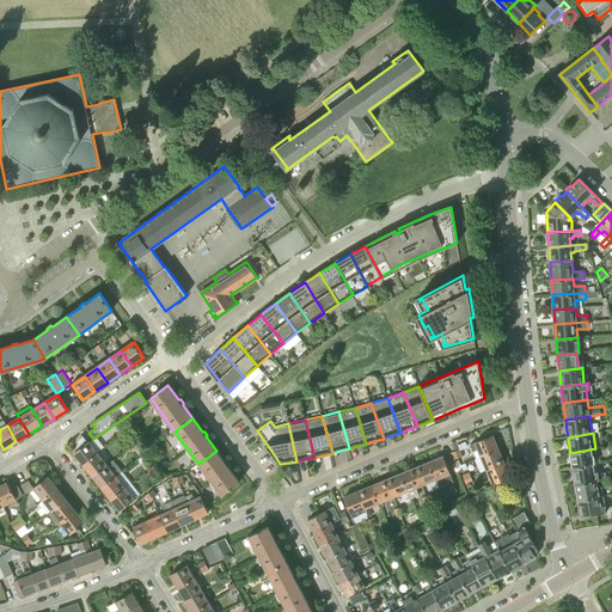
[(74,453),(84,465),(98,453),(89,441),(87,442),(83,435),(81,436),(81,438),(80,439),(79,440),(78,442),(78,444),(77,445),(77,447),(78,451),(74,453)]
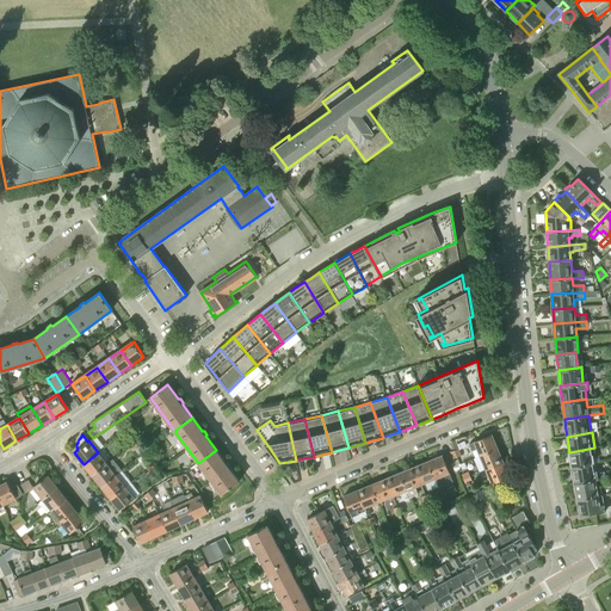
[(470,443),(469,444),(473,451),(477,449),(480,456),(498,449),(492,434),(470,443)]
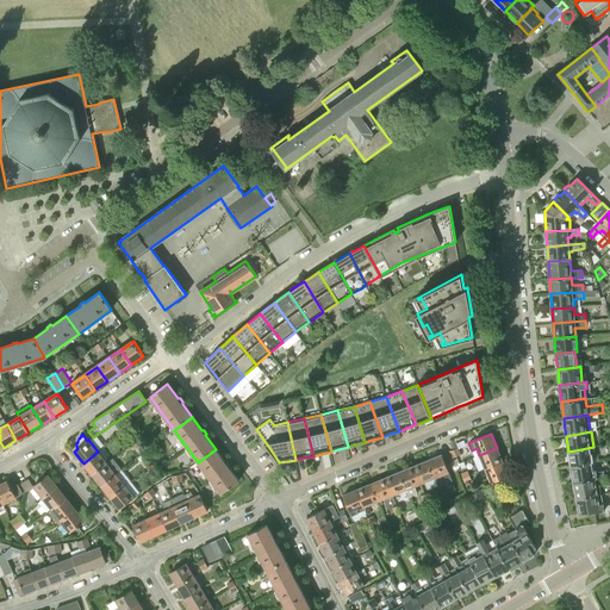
[(571,466),(592,462),(592,456),(595,456),(593,447),(568,452),(571,466)]
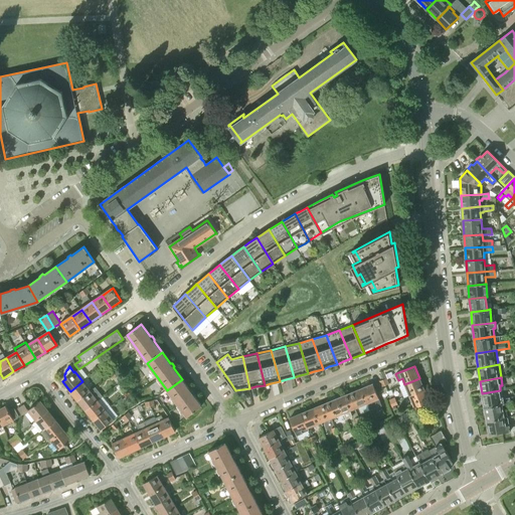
[(419,378),(404,384),(409,396),(424,390),(419,378)]
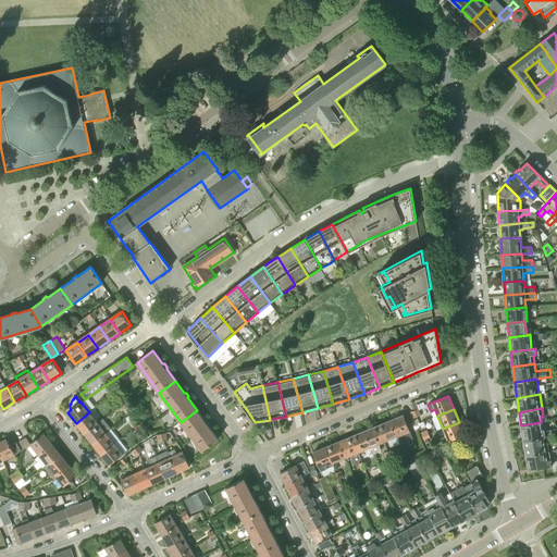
[(197,410),(181,422),(202,450),(219,438),(209,426),(210,424),(208,422),(206,422),(197,410)]
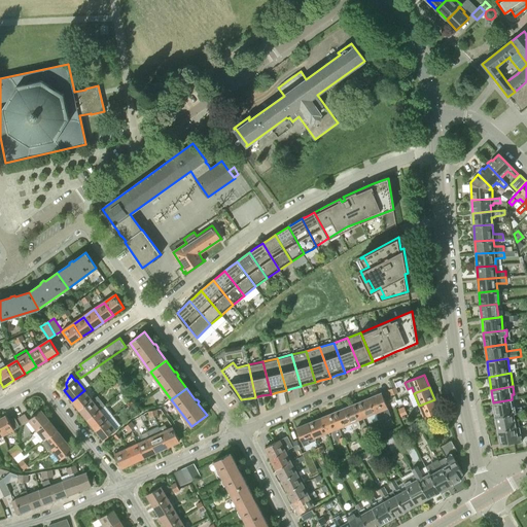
[(84,390),(72,400),(80,410),(93,400),(84,390)]
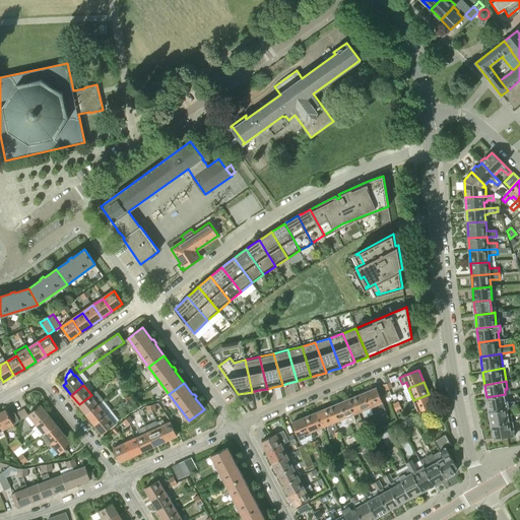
[(376,388),(365,392),(374,414),(385,409),(382,402),(376,388)]
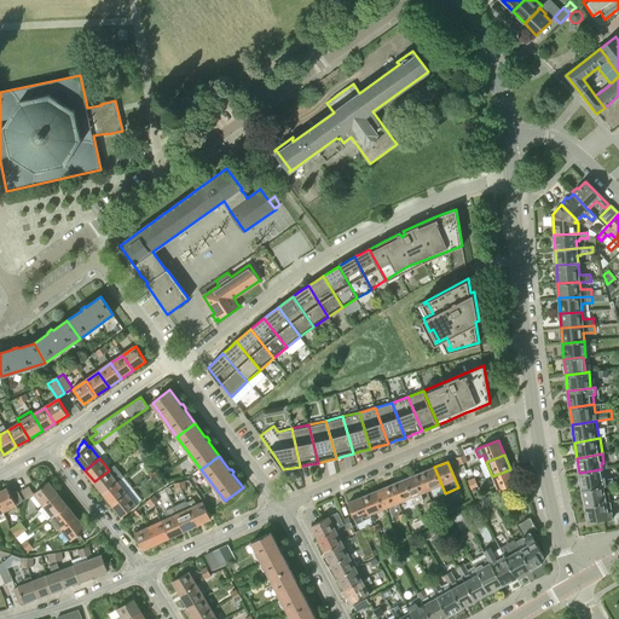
[(115,466),(109,470),(94,481),(104,493),(119,482),(125,478),(115,466)]
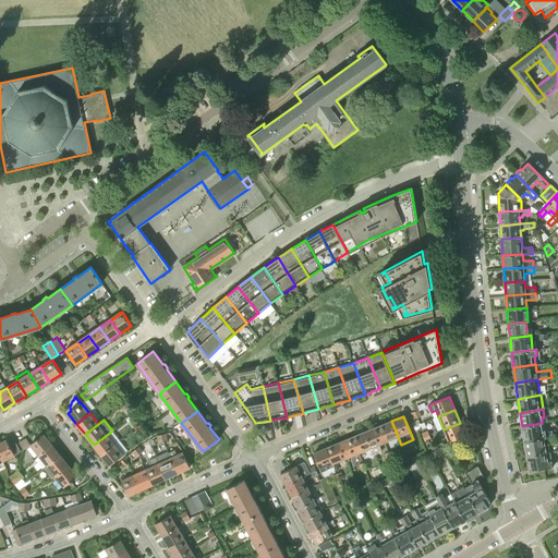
[(391,421),(378,427),(385,443),(389,440),(392,448),(401,445),(391,421)]
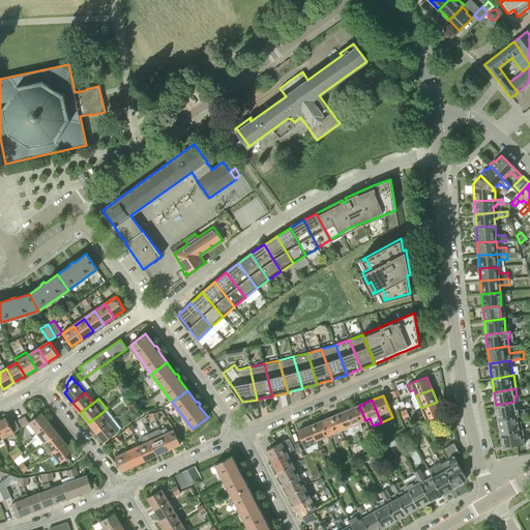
[(437,402),(421,408),(427,419),(441,414),(437,402)]
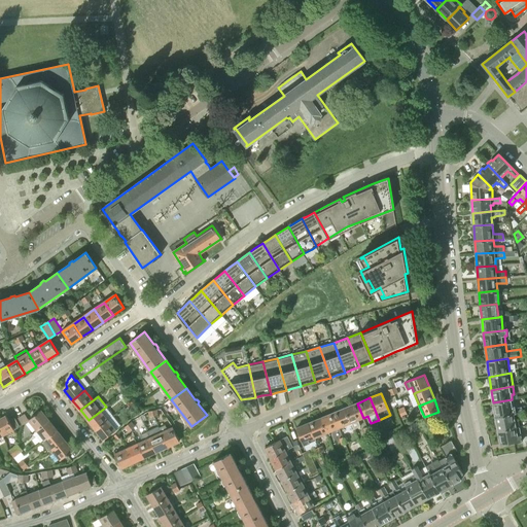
[(495,417),(513,413),(519,413),(518,407),(515,408),(513,399),(512,399),(493,402),(495,417)]
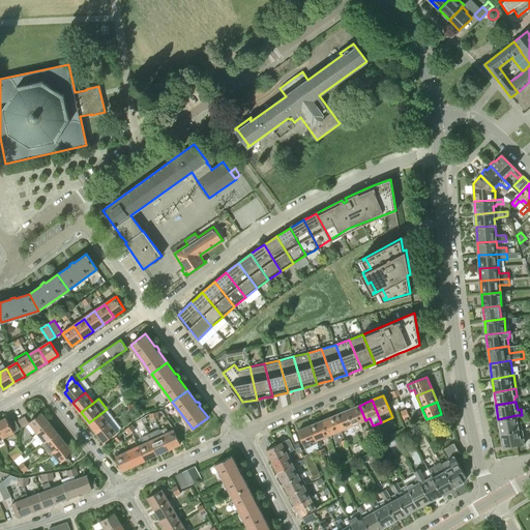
[(365,420),(359,406),(347,410),(353,425),(356,432),(362,429),(360,422),(365,420)]
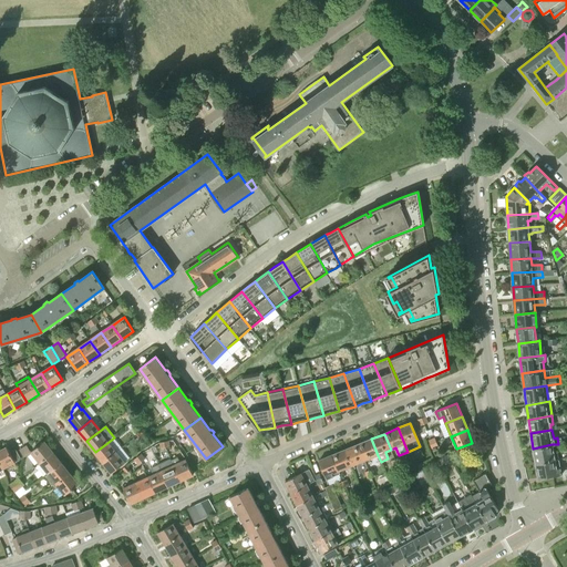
[(378,455),(371,439),(358,444),(364,461),(378,455)]
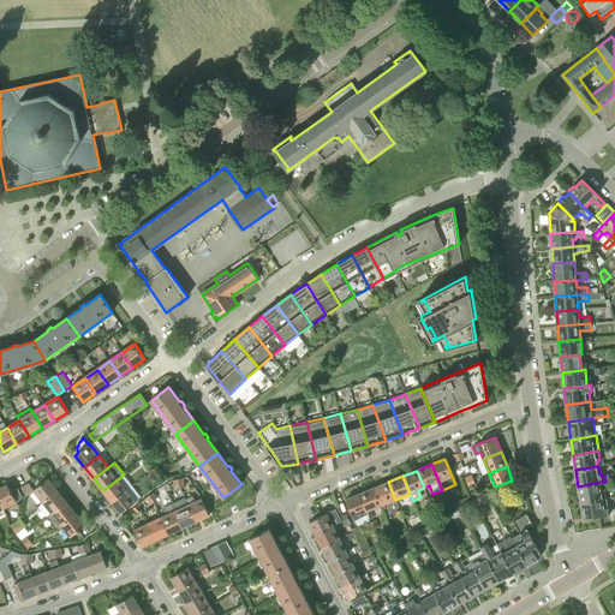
[(34,490),(43,502),(58,491),(48,479),(34,490)]
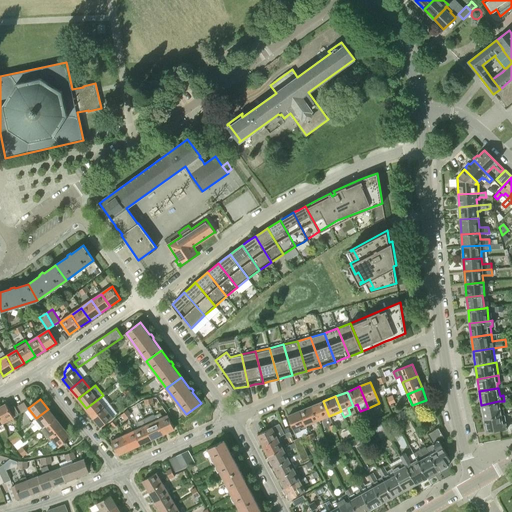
[(98,399),(86,408),(93,418),(105,408),(98,399)]
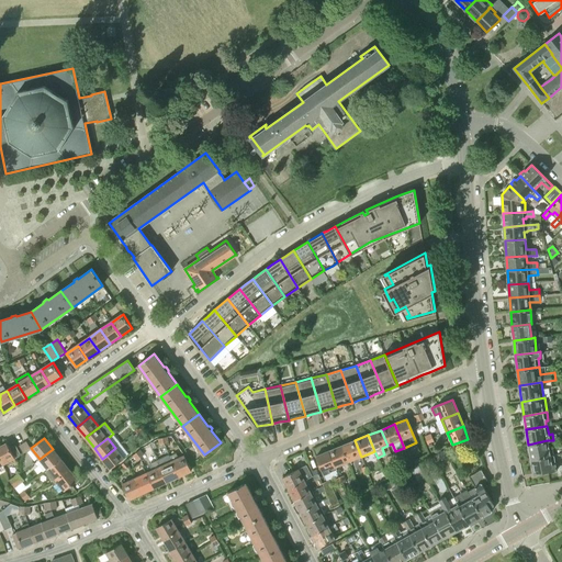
[(361,457),(355,440),(343,446),(348,462),(361,457)]
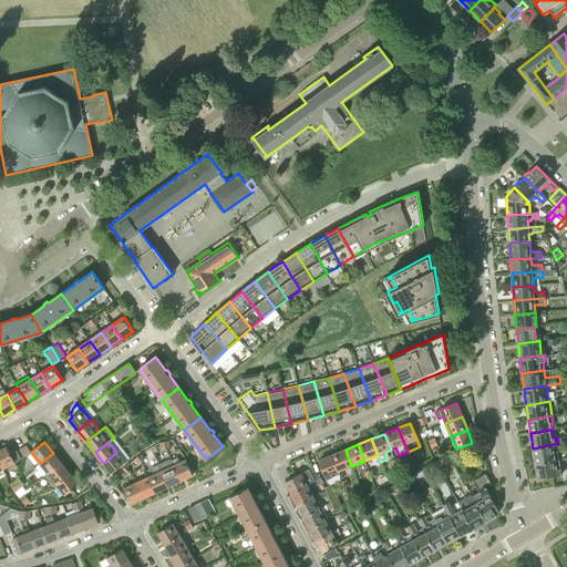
[(536,463),(559,460),(557,451),(553,451),(552,444),(533,449),(536,463)]
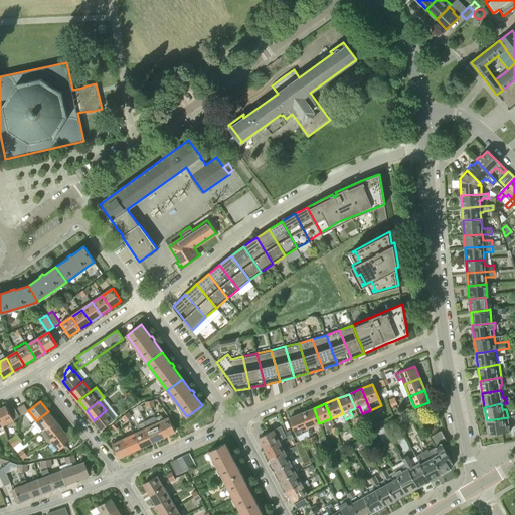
[(0,420),(2,424),(3,426),(14,420),(18,417),(19,415),(15,408),(9,410),(7,406),(0,409),(0,420)]
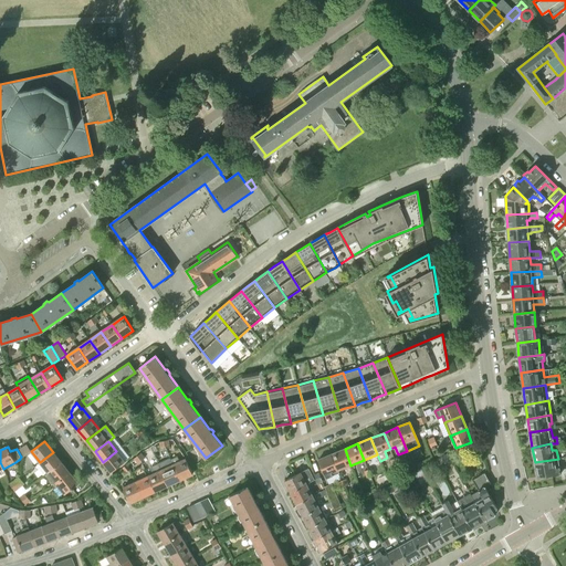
[(350,465),(345,449),(331,454),(337,471),(350,465)]
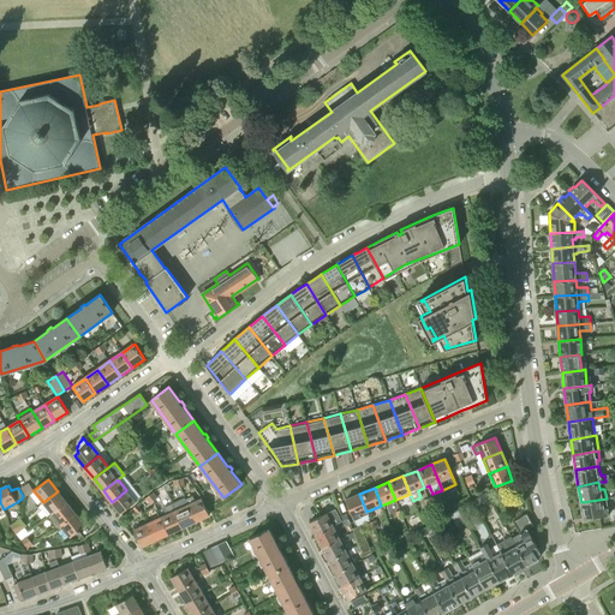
[(126,490),(112,502),(121,513),(136,502),(126,490)]
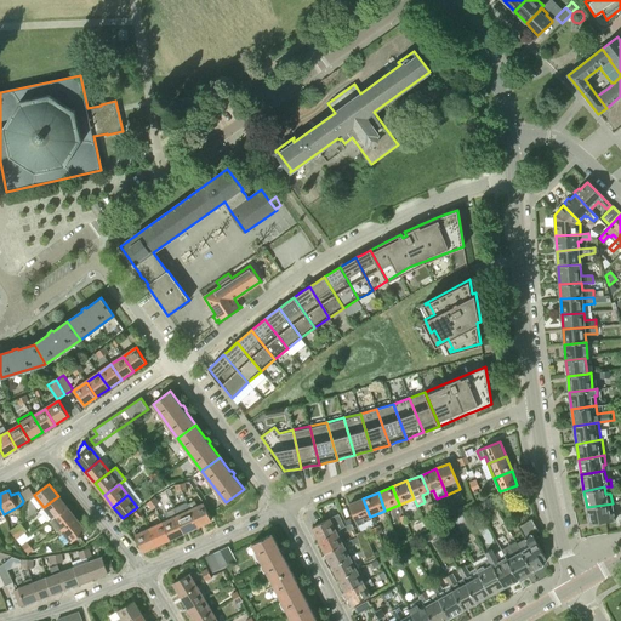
[(58,496),(44,507),(52,519),(53,519),(67,507),(58,496)]
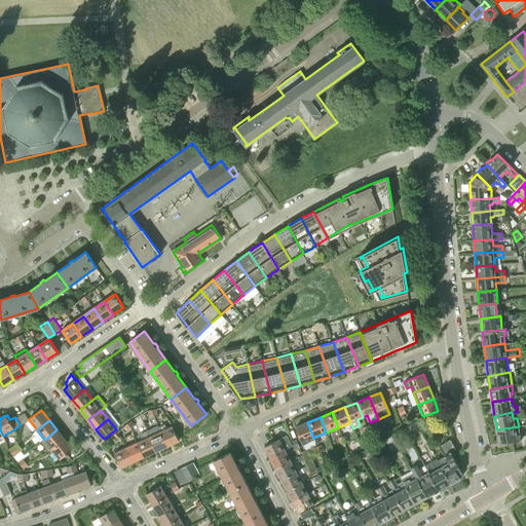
[(314,441),(313,438),(307,422),(295,427),(303,446),(314,441)]
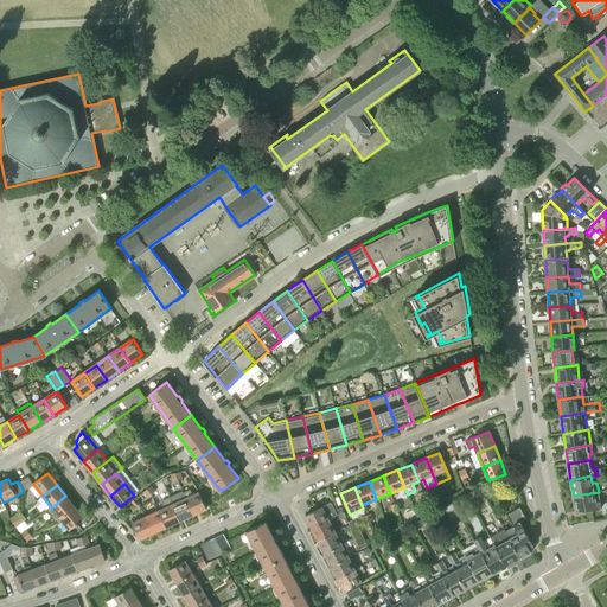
[(191,490),(185,493),(195,515),(208,509),(199,492),(193,494),(191,490)]
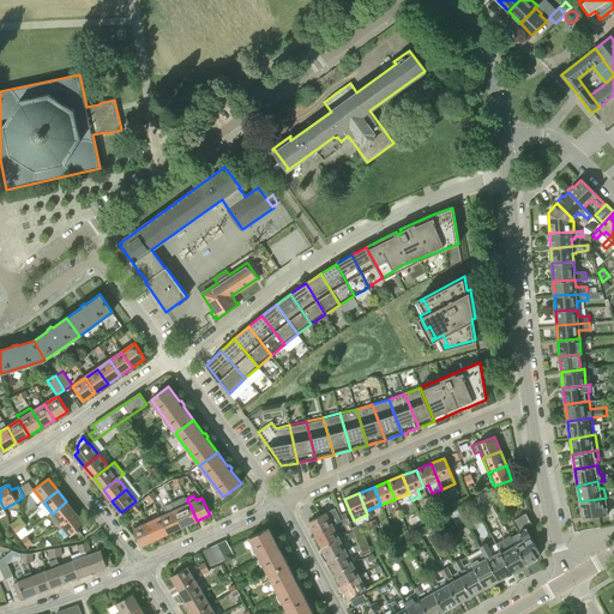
[(186,497),(172,504),(182,527),(197,521),(187,499),(186,497)]
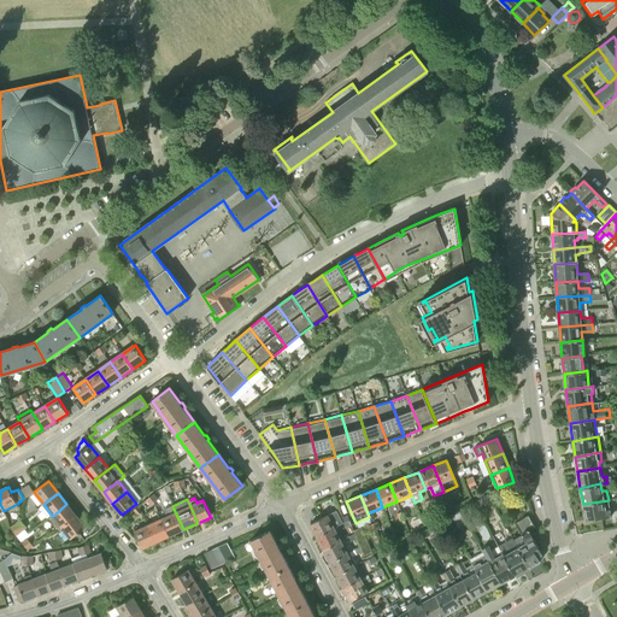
[(611,517),(609,500),(583,504),(586,521),(594,518),(594,519),(611,517)]
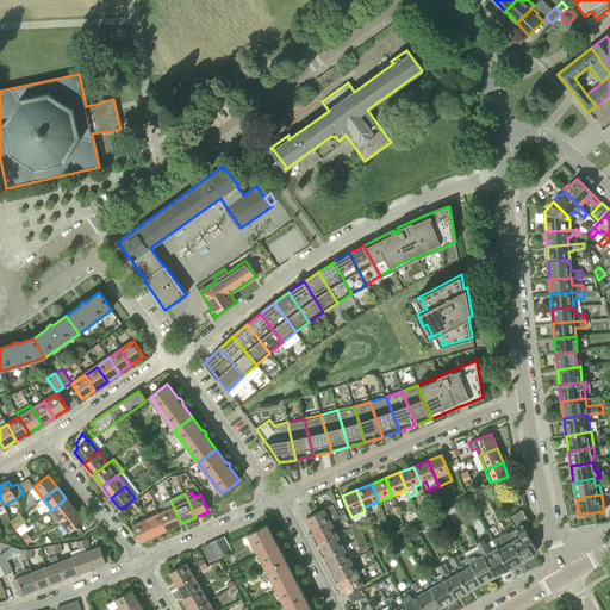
[(51,510),(49,512),(58,523),(61,521),(61,522),(75,510),(66,498),(53,510),(51,510)]
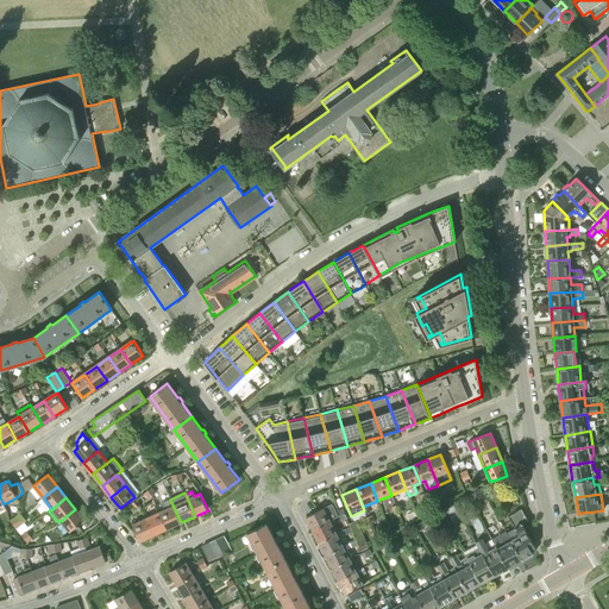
[(469,498),(464,501),(469,510),(473,508),(469,498)]
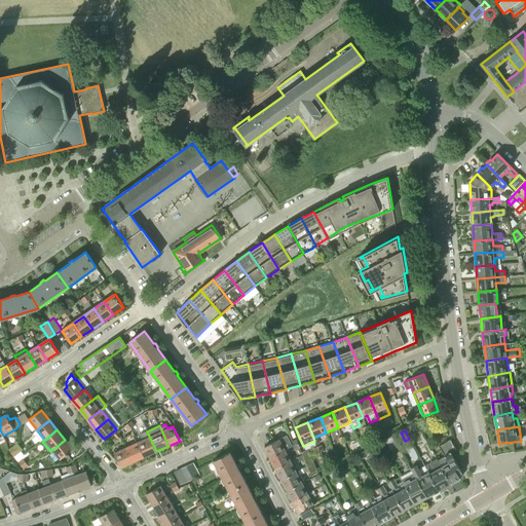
[(156,451),(147,431),(141,434),(144,440),(139,443),(145,456),(156,451)]
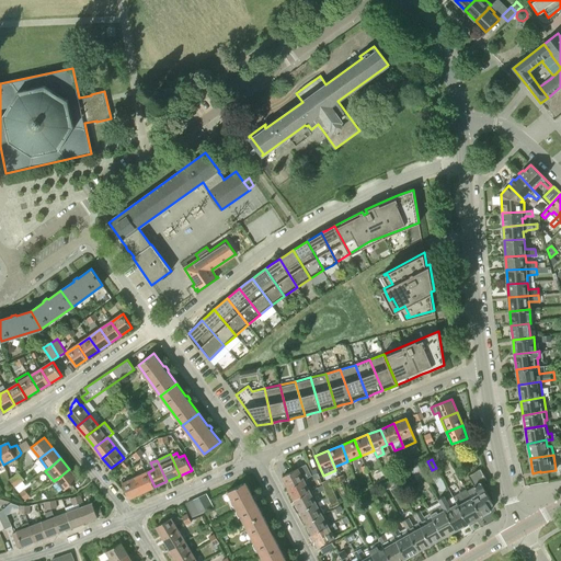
[(288,489),(306,479),(312,477),(306,465),(283,477),(288,489)]
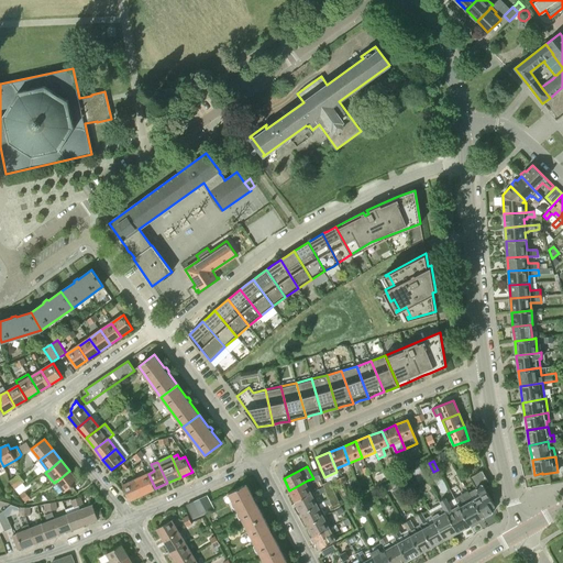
[(412,471),(415,476),(422,473),(420,467),(412,471)]
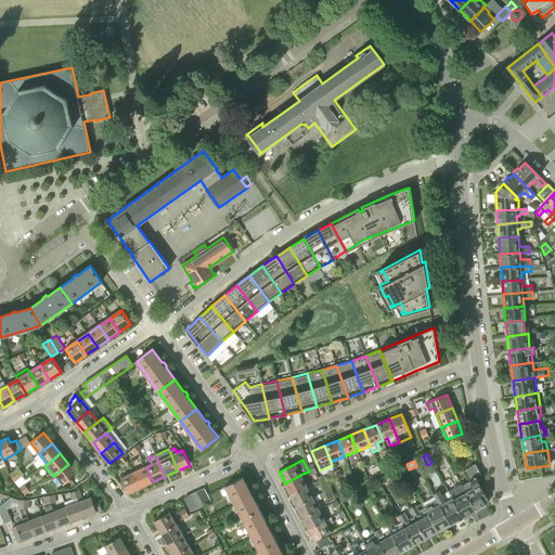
[(68,464),(55,475),(64,485),(77,475),(68,464)]
